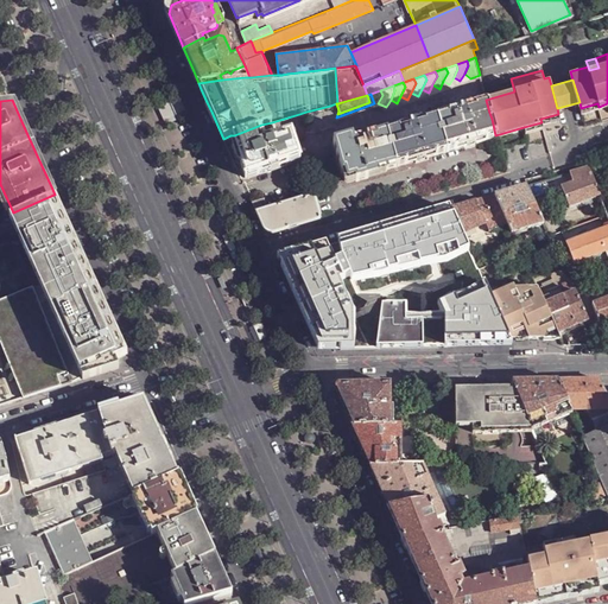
[(432,115),(435,114),(447,110),(456,108),(456,106),(454,100),(443,103),(443,101),(430,105),(432,115)]
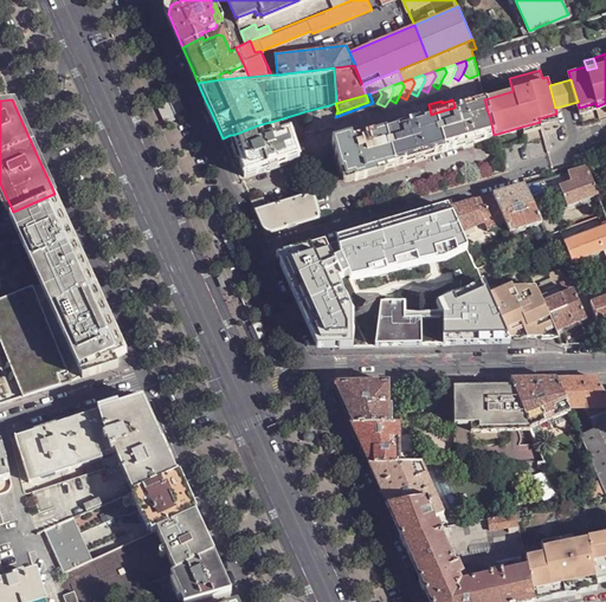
[(433,114),(444,149),(494,135),(490,118),(488,118),(487,114),(488,112),(484,99),(470,103),(471,107),(463,109),(462,105),(455,108),(456,111),(446,114),(445,110),(433,114)]
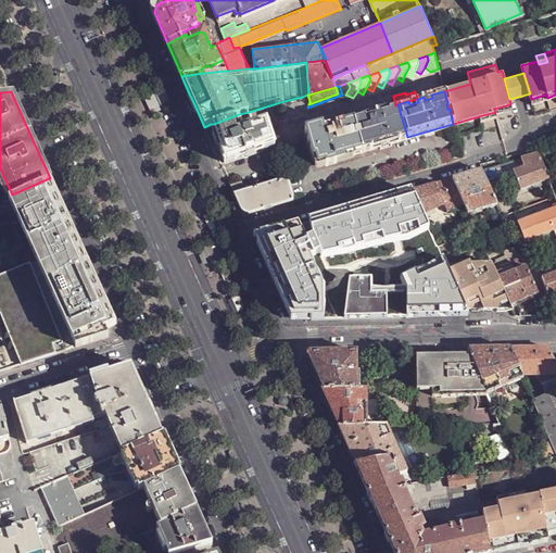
[(280,116),(288,118),(298,116),(306,114),(307,108),(308,104),(310,101),(307,95),(302,97),(293,99),(280,102),(282,108),(280,116)]
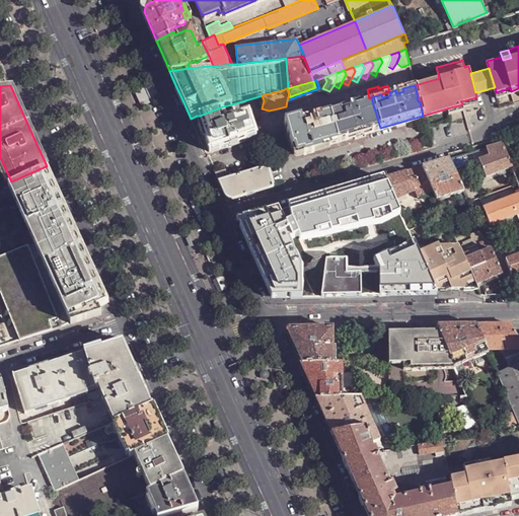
[(328,111),(338,140),(380,128),(371,97),(369,98),(365,99),(361,101),(362,103),(355,105),(354,102),(347,104),(348,107),(340,111),(339,107),(338,107),(328,111)]
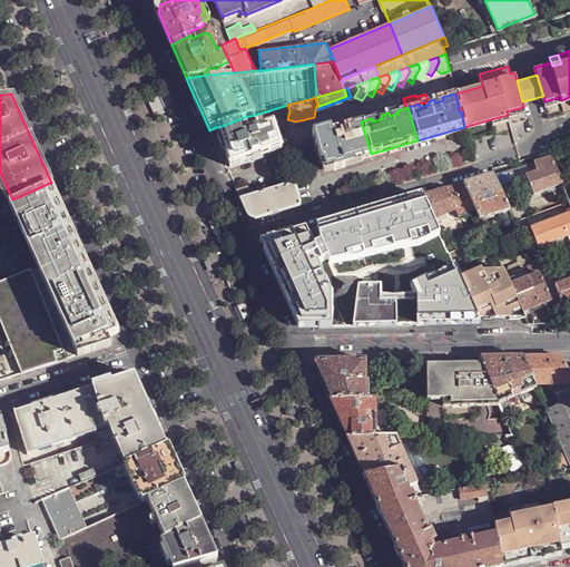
[(370,110),(371,118),(372,118),(381,115),(381,113),(379,107),(370,110)]
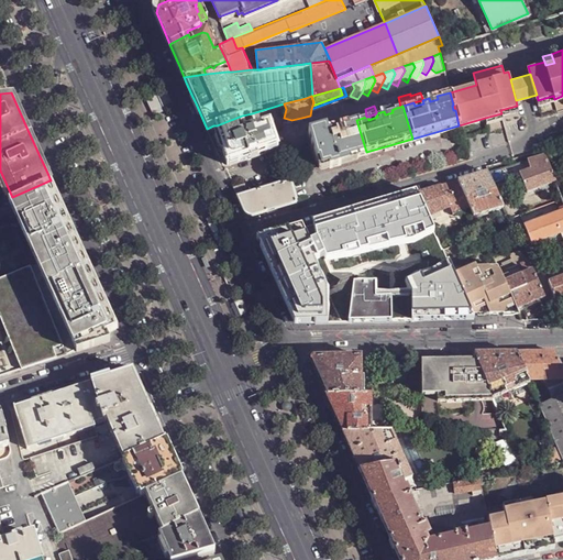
[(213,125),(227,163),(247,156),(247,158),(249,158),(250,157),(249,155),(257,152),(257,154),(258,154),(260,154),(260,152),(277,145),(268,120),(255,124),(251,127),(246,128),(242,116),(217,125),(213,125)]
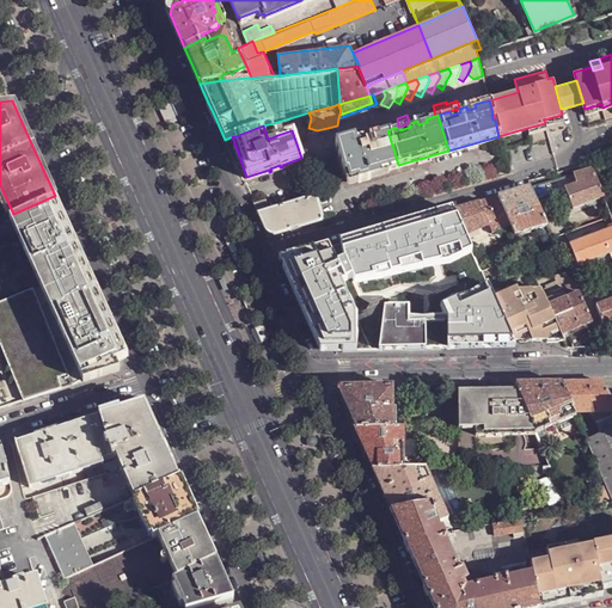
[(377,133),(378,133),(375,126),(367,128),(367,131),(369,135),(377,133)]
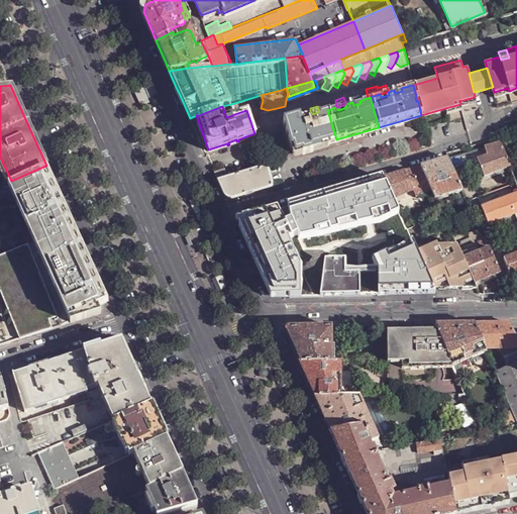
[(298,111),(299,114),(299,113),(301,118),(307,116),(308,115),(306,112),(306,109),(298,111)]
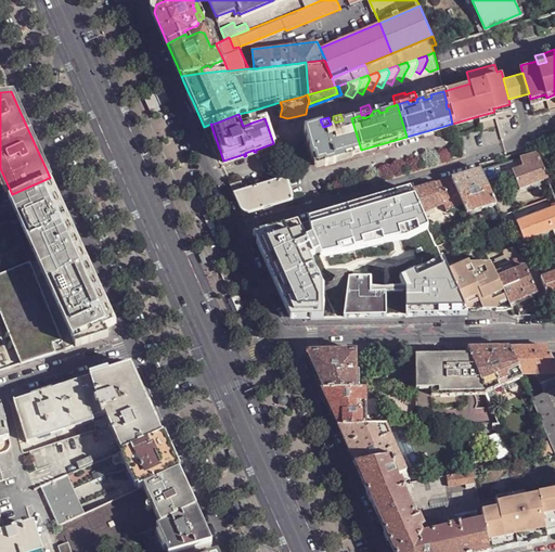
[(324,161),(325,164),(336,161),(335,157),(347,154),(361,150),(351,118),(343,120),(341,120),(343,124),(336,126),(335,123),(331,124),(330,125),(331,127),(323,129),(323,127),(321,122),(321,123),(302,127),(311,156),(313,155),(315,163),(324,161)]
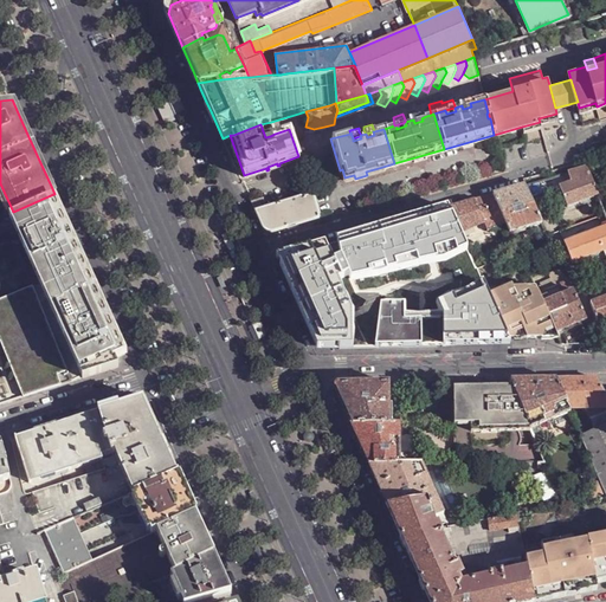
[(575,168),(579,175),(588,172),(586,164),(575,168)]
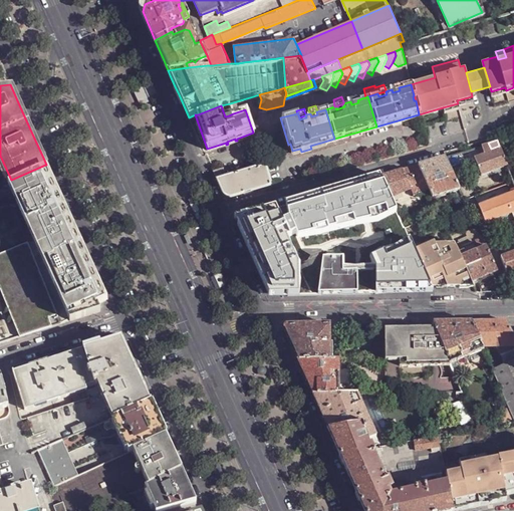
[(488,143),(482,145),(484,152),(491,149),(488,143)]
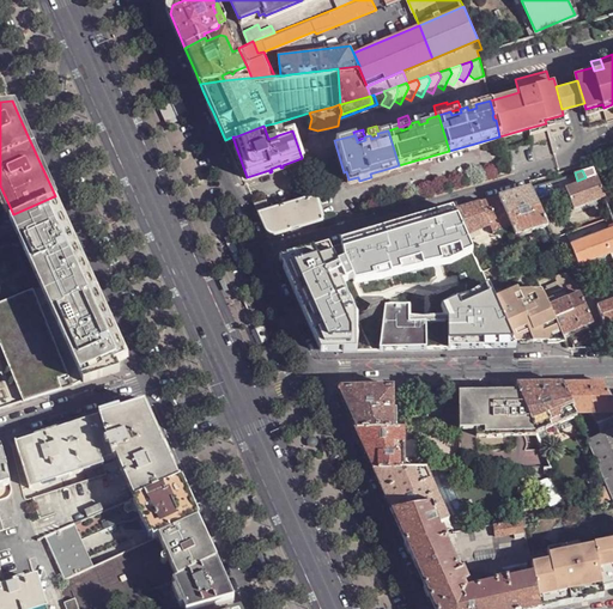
[(586,177),(577,181),(565,186),(574,206),(604,195),(595,174),(586,177)]
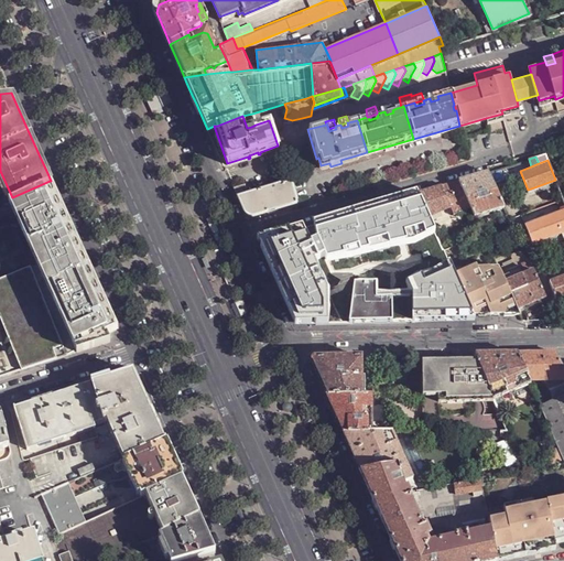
[(470,175),(458,179),(472,206),(476,216),(489,211),(503,205),(488,171),(481,172),(475,174),(470,175)]
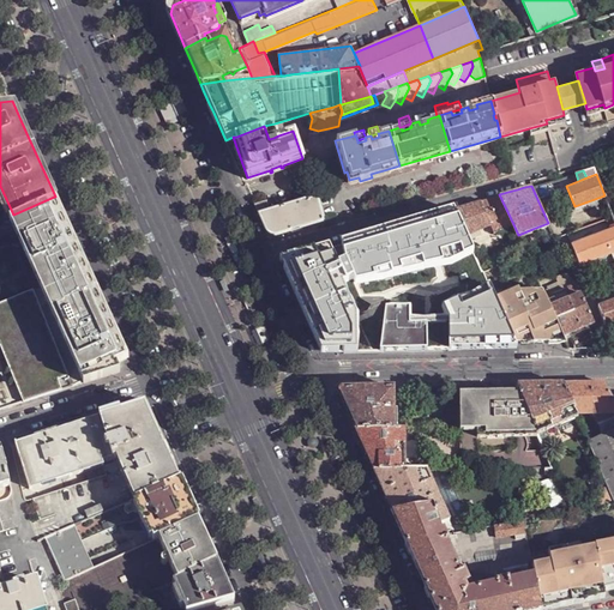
[(270,231),(275,233),(280,233),(324,219),(315,194),(275,206),(270,209),(259,211),(266,227),(266,228),(270,231)]
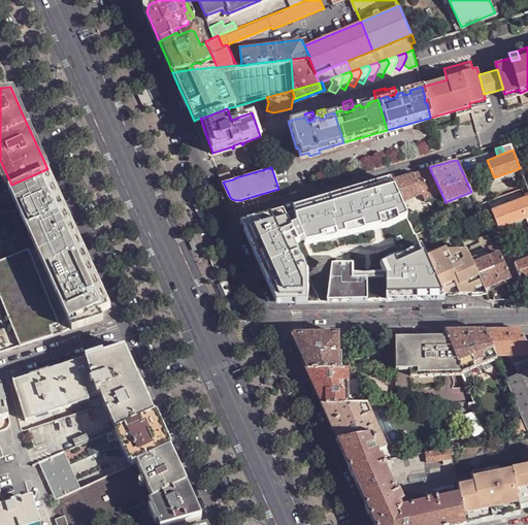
[(429,167),(414,172),(420,192),(423,201),(441,193),(429,167)]
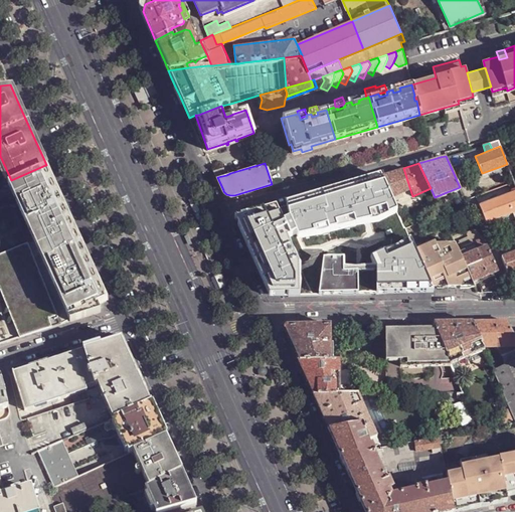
[(46,165),(45,165),(49,174),(57,191),(56,192),(59,197),(93,272),(105,299),(109,297),(52,172),(48,164),(46,165)]
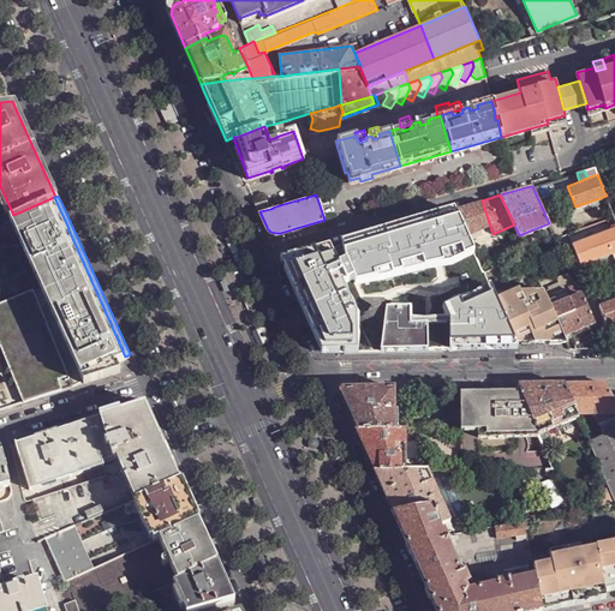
[(40,285),(84,381),(120,370),(117,361),(115,363),(114,361),(125,357),(111,324),(71,235),(67,229),(69,228),(59,208),(54,197),(13,215),(10,216),(16,227),(35,270),(40,282),(40,283),(40,285)]
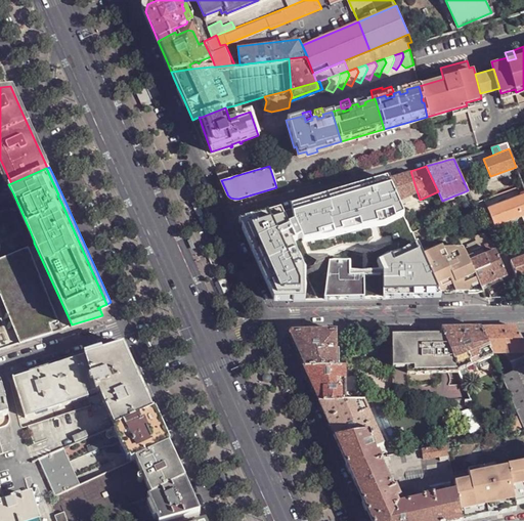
[(227,169),(217,172),(221,180),(230,178),(229,173),(227,169)]
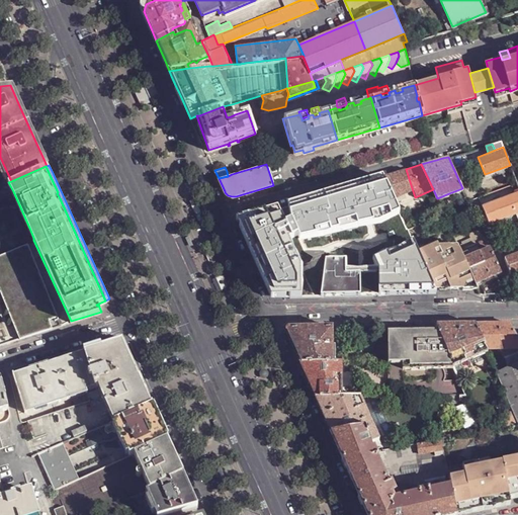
[(383,177),(392,196),(412,188),(406,169),(382,175),(383,177)]
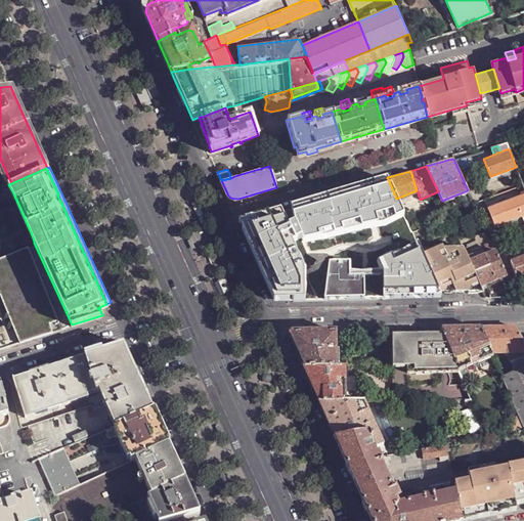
[(248,225),(243,228),(245,233),(274,300),(360,298),(440,297),(438,291),(421,254),(400,208),(396,199),(388,179),(267,215),(266,212),(238,221),(247,223),(248,225)]
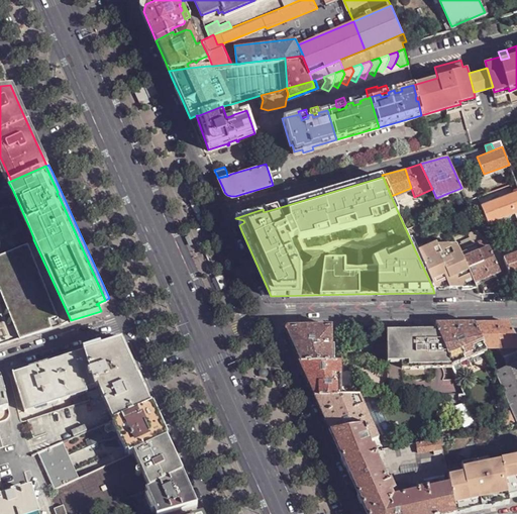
[(391,196),(395,205),(414,197),(411,188),(391,196)]
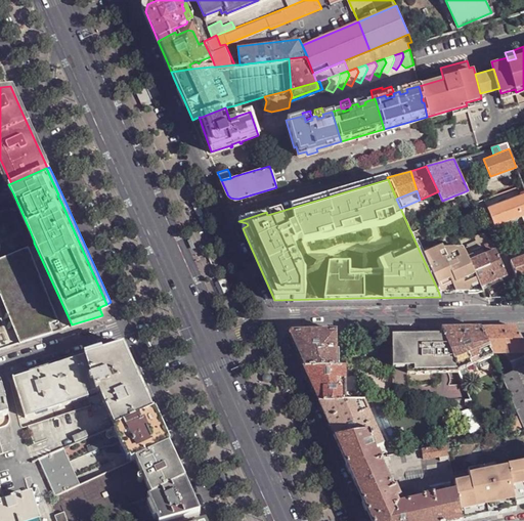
[(523,192),(521,193),(488,207),(494,225),(495,224),(522,214),(523,213),(523,192)]
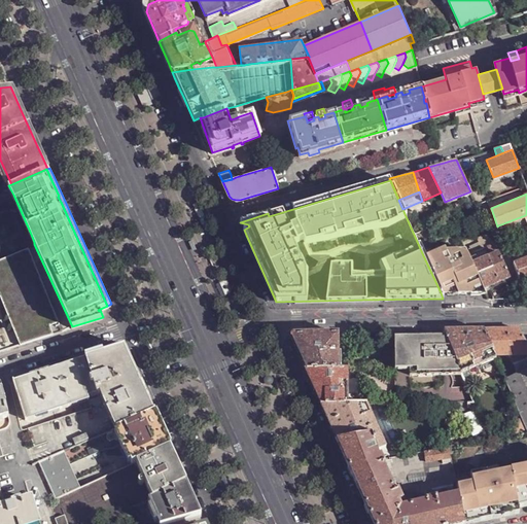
[(467,220),(480,247),(487,244),(493,241),(481,214),(467,220)]
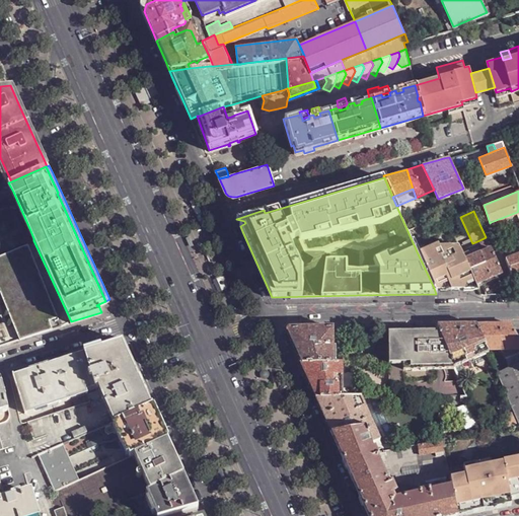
[(479,240),(484,249),(490,246),(486,237),(479,240)]
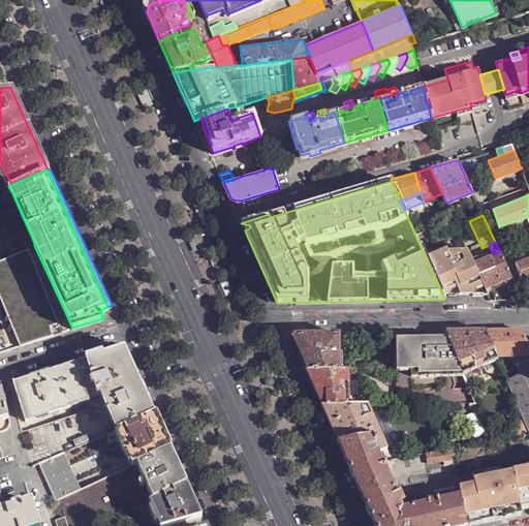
[(34,245),(0,259),(0,294),(20,344),(72,328),(34,245)]
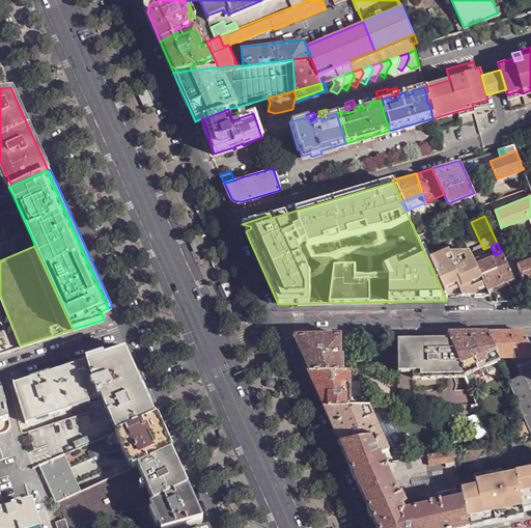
[(476,253),(481,262),(495,255),(491,246),(483,249),(476,253)]
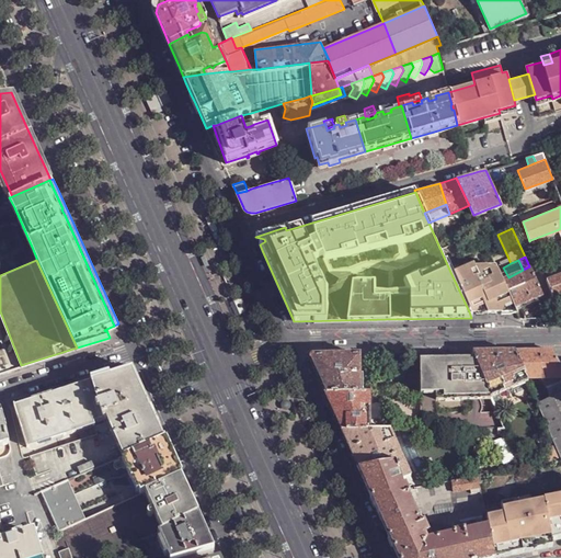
[(469,311),(495,311),(502,308),(504,305),(512,300),(503,280),(497,270),(495,264),(467,264),(450,272),(469,311)]
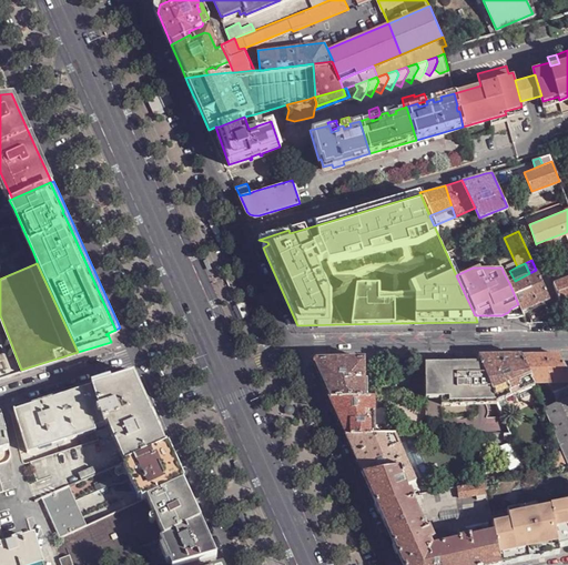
[(509,283),(518,304),(521,311),(526,309),(549,298),(536,270),(529,273),(515,281),(509,283)]
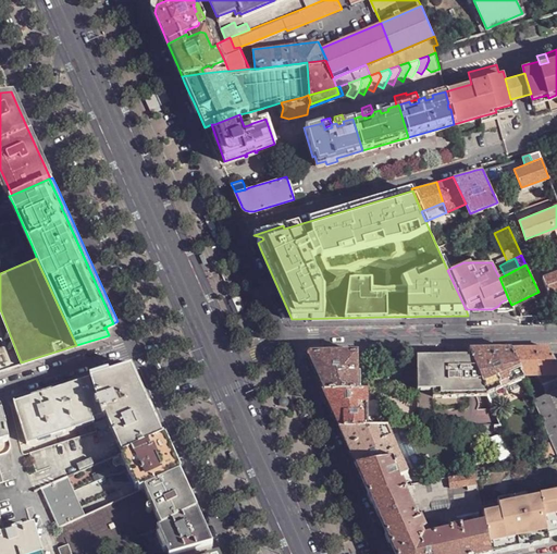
[(499,266),(494,268),(499,278),(505,275),(499,266)]
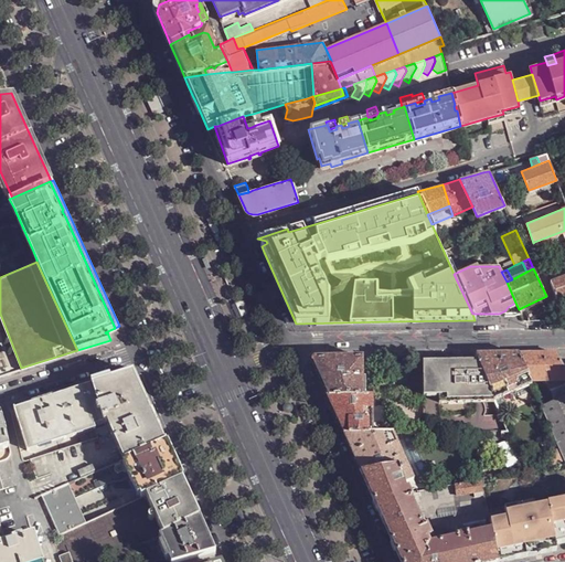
[(564,271),(548,276),(550,279),(564,274),(564,271)]
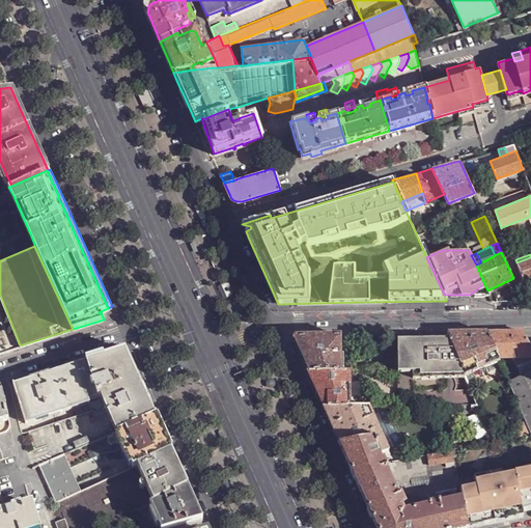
[(530,257),(516,262),(524,280),(530,277),(530,257)]
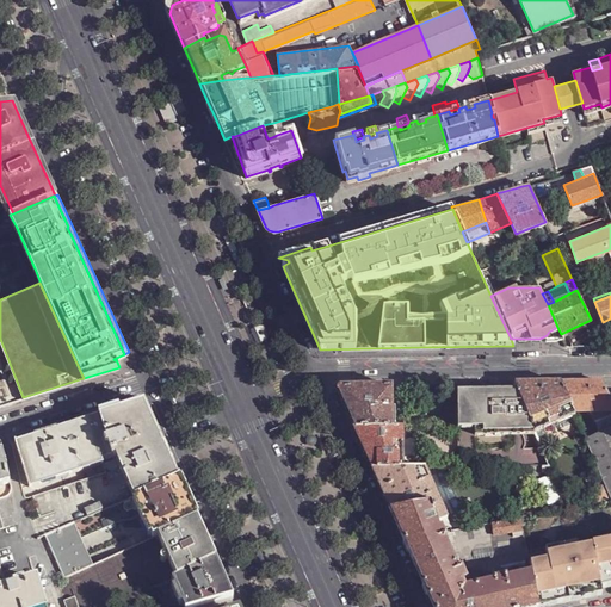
[(261,320),(254,322),(259,332),(265,329),(261,320)]
